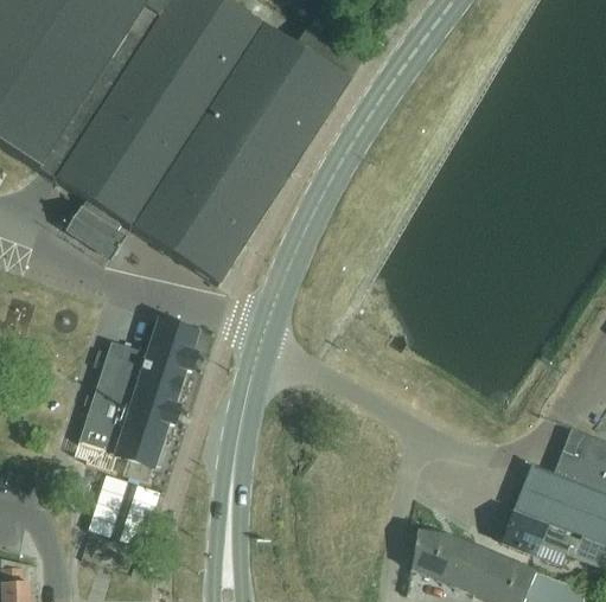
[(0,0),(0,145),(38,170),(55,180),(171,0),(0,0)]
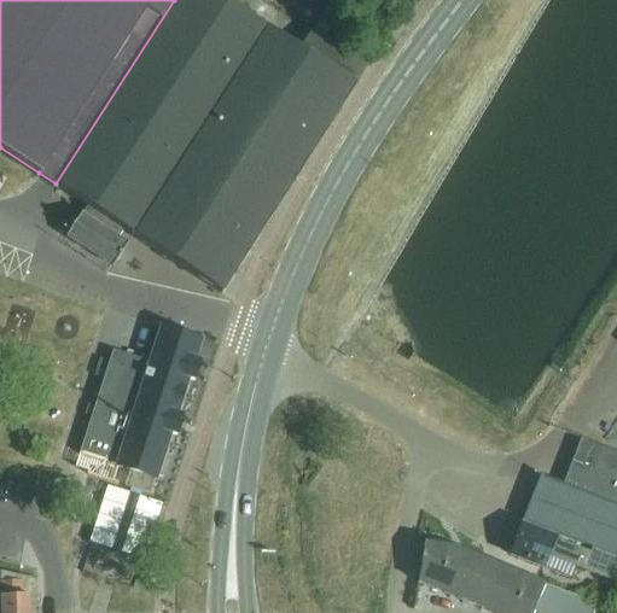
[(77,198),(85,203),(87,204),(123,227),(144,240),(222,291),(370,62),(314,27),(300,48),(225,0),(174,0),(56,184),(64,190),(57,200),(70,209),(77,198)]
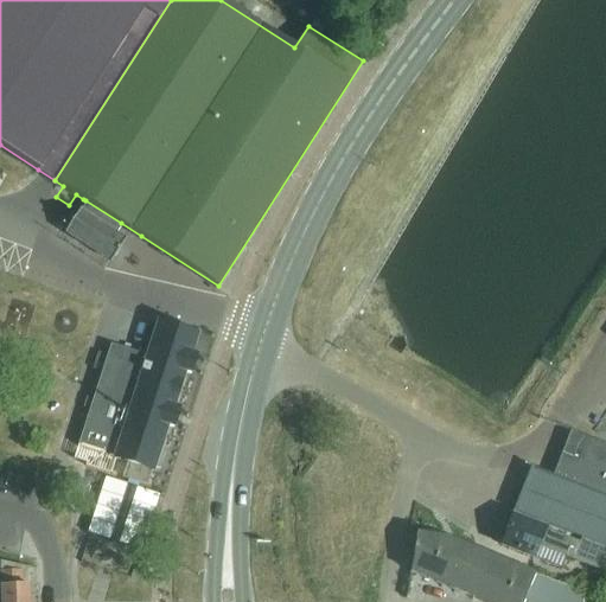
[(80,207),(67,230),(112,260),(126,237),(116,231),(121,223),(85,200),(81,209),(80,207)]
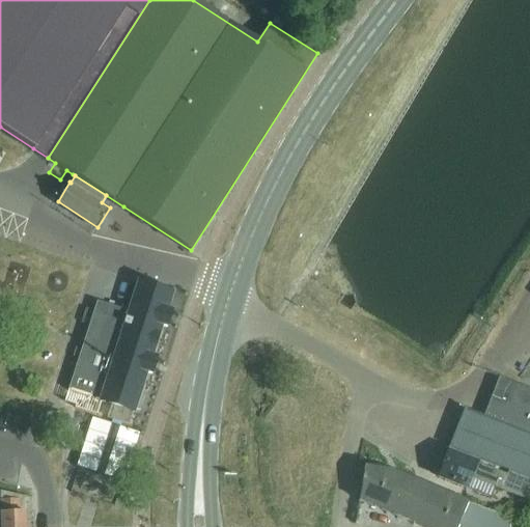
[(96,299),(68,388),(100,398),(113,403),(108,418),(128,424),(132,409),(135,410),(136,406),(141,407),(146,391),(141,389),(147,370),(151,371),(157,355),(152,354),(162,324),(166,325),(171,308),(167,306),(172,289),(138,279),(128,309),(96,299)]
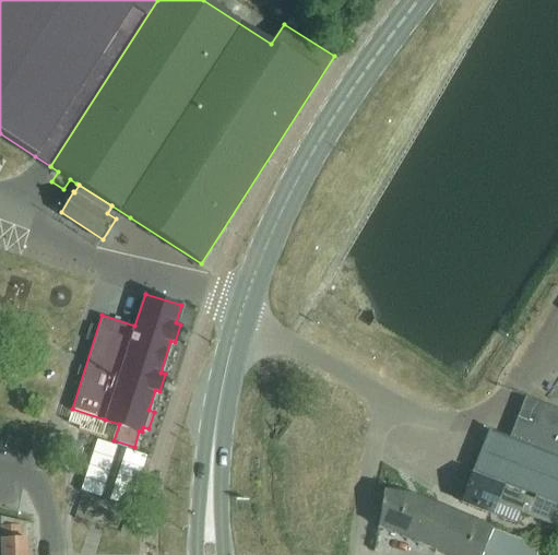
[(489,427),(473,469),(536,493),(557,502),(557,408),(525,396),(510,436),(489,427)]
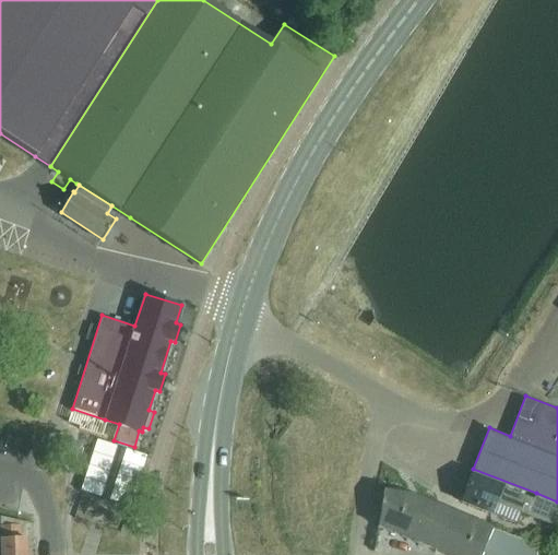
[(469,472),(459,498),(488,510),(518,521),(522,511),(553,523),(557,510),(557,502),(536,493),(534,497),(498,483),(469,472)]
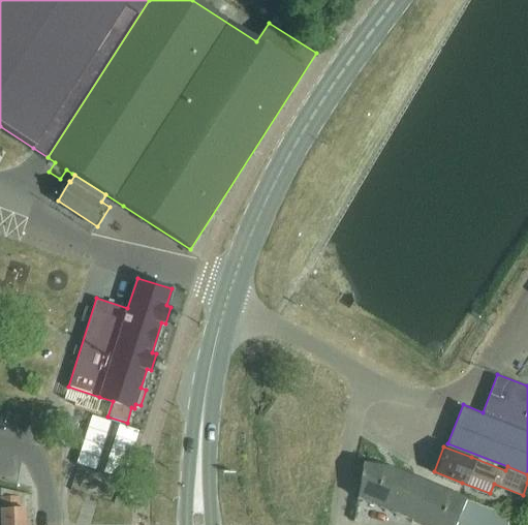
[(355,496),(401,516),(417,477),(385,464),(362,461),(355,496)]
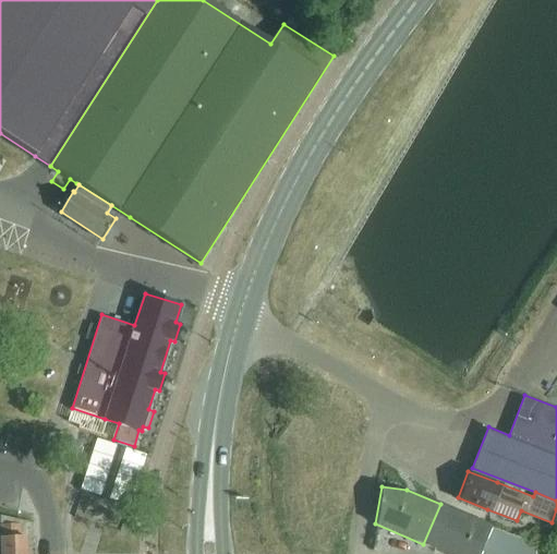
[(448,553),(477,553),(480,551),(491,524),(440,504),(423,544),(448,553)]
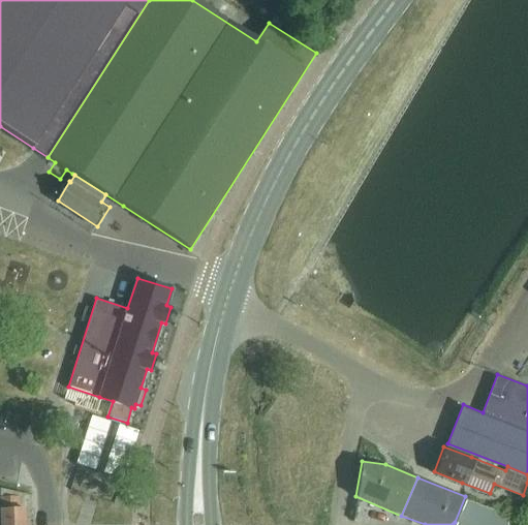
[(19,491),(1,487),(2,524),(26,524),(25,508),(20,508),(19,491)]
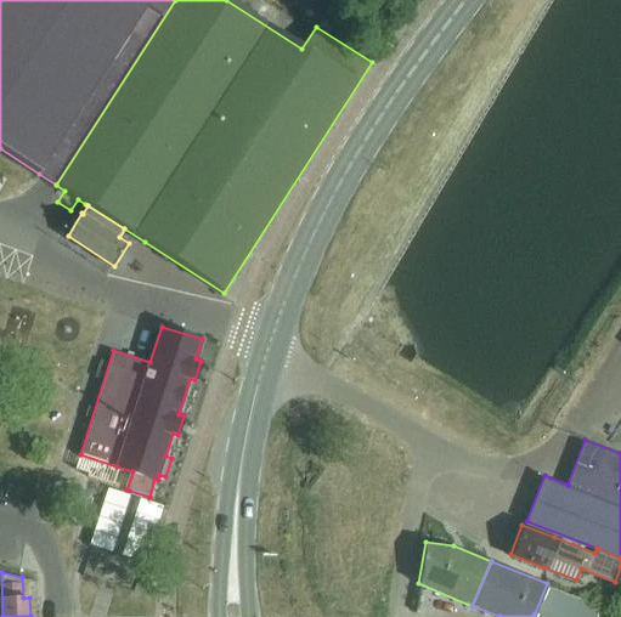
[(547,583),(535,613),(543,616),(596,616),(597,604),(547,583)]
